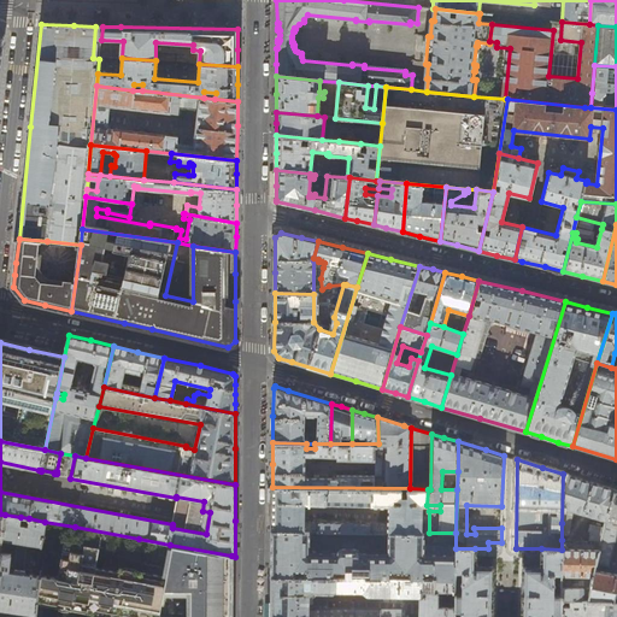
[(588,481),(563,474),(562,523),(570,523),(574,511),(605,521),(615,489),(588,481)]
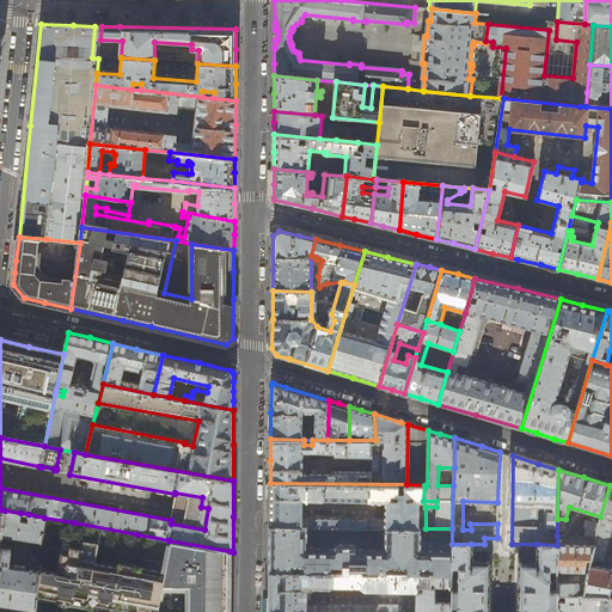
[(424,485),(407,484),(270,483),(269,505),(269,527),(306,528),(349,530),(386,528),(423,528),(423,501),(424,485)]
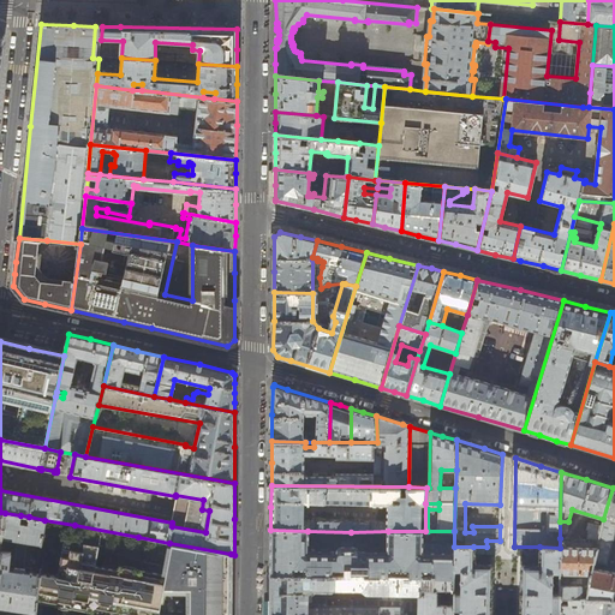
[(614,488),(613,488),(603,519),(602,525),(592,563),(607,566),(614,532),(614,572),(591,568),(590,574),(589,574),(587,587),(580,586),(580,585),(568,585),(568,573),(560,573),(559,598),(580,599),(581,598),(614,598),(614,488)]
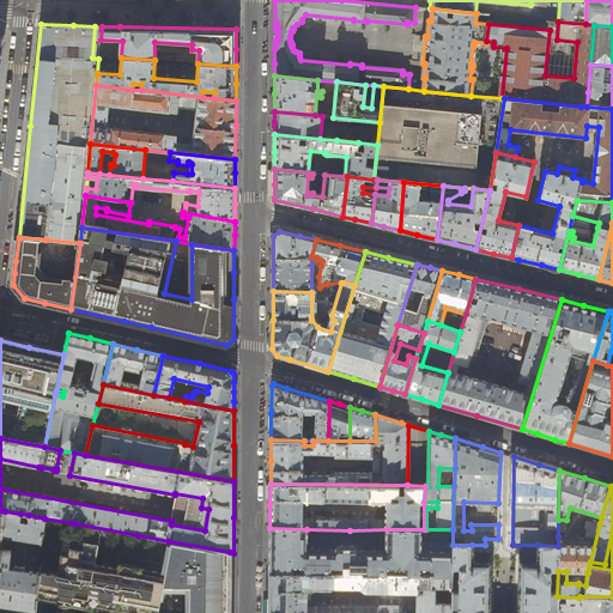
[(19,521),(20,514),(5,511),(1,535),(41,542),(44,519),(29,515),(28,523),(19,521)]
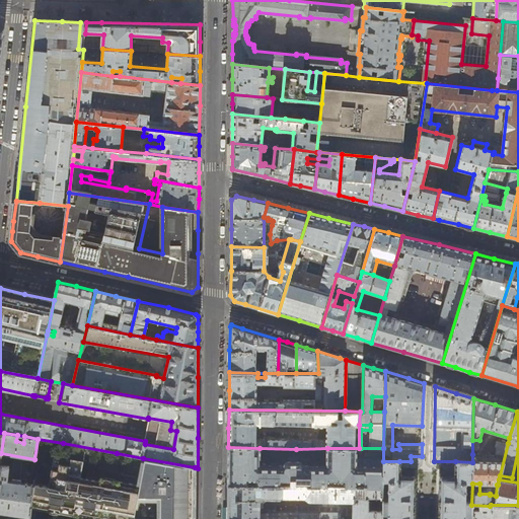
[(496,454),(472,454),(472,462),(472,484),(479,484),(497,485),(498,485),(499,479),(500,475),(508,443),(499,441),(496,454)]
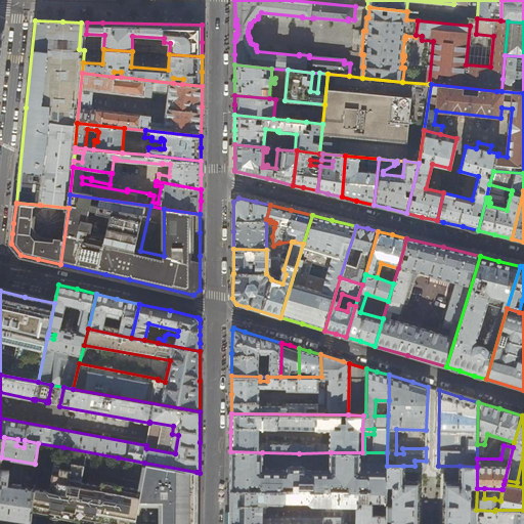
[(118,457),(63,447),(61,462),(54,461),(48,491),(34,489),(32,512),(95,523),(195,523),(197,521),(197,505),(197,488),(197,484),(197,472),(144,463),(141,482),(115,477),(118,457)]
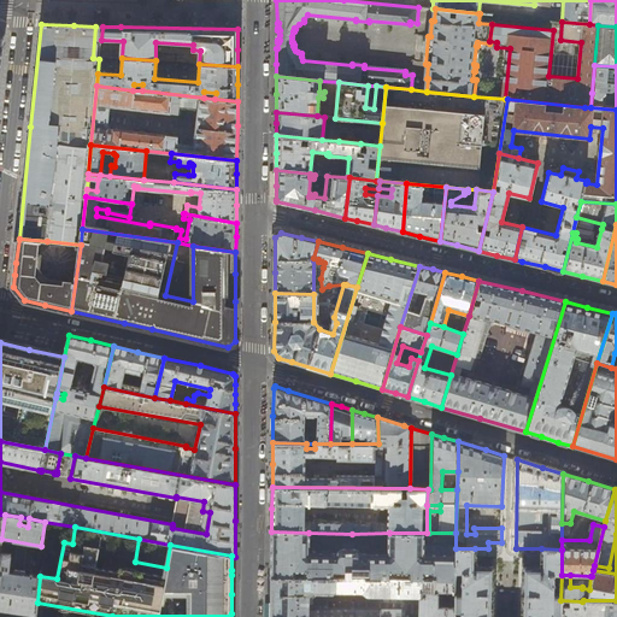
[(429,533),(427,533),(389,533),(389,554),(364,554),(364,553),(359,553),(358,552),(358,550),(356,550),(354,550),(354,548),(341,548),(341,550),(339,550),(338,551),(336,553),(331,553),(309,553),(309,533),(271,532),(271,554),(270,576),(293,576),(293,569),(307,568),(307,576),(388,577),(388,570),(403,570),(403,577),(423,579),(423,571),(434,571),(434,579),(456,579),(456,548),(456,533),(429,533)]
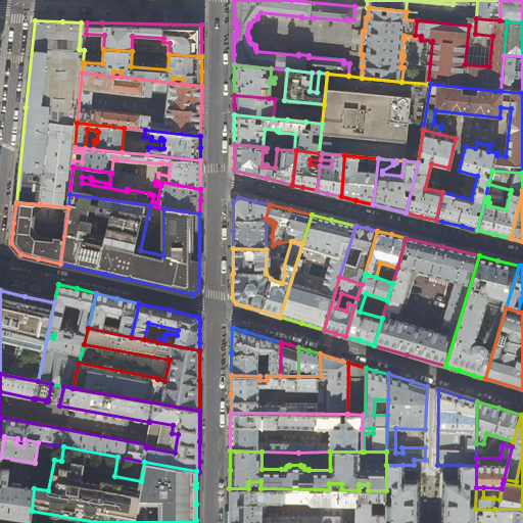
[(414,460),(414,465),(414,472),(422,472),(425,469),(425,460),(414,460)]
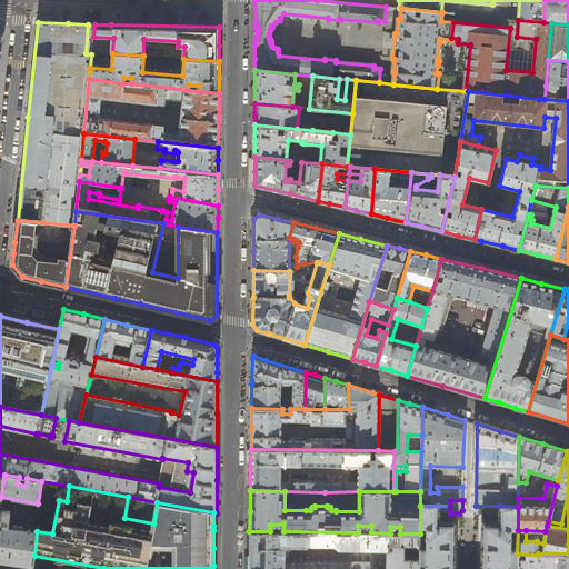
[(438,506),(420,506),(420,533),(418,568),(516,568),(517,553),(518,530),(518,507),(499,506),(499,523),(482,523),(480,568),(453,568),(455,522),(438,522),(438,506)]
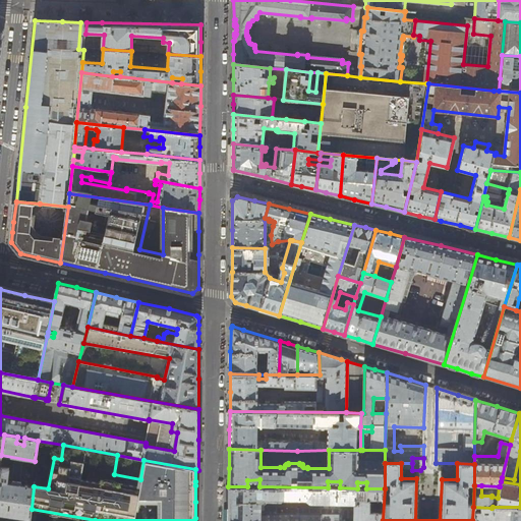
[(0,466),(0,513),(31,518),(32,509),(34,486),(7,482),(9,468),(0,466)]
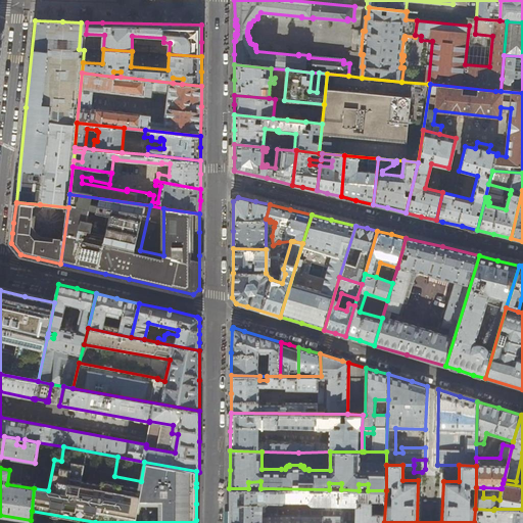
[(248,488),(229,488),(229,506),(228,522),(352,522),(352,521),(343,521),(343,517),(267,516),(267,517),(262,517),(262,504),(267,501),(307,502),(311,505),(355,506),(354,522),(384,522),(386,490),(368,490),(359,490),(341,489),(329,489),(260,488),(248,488)]
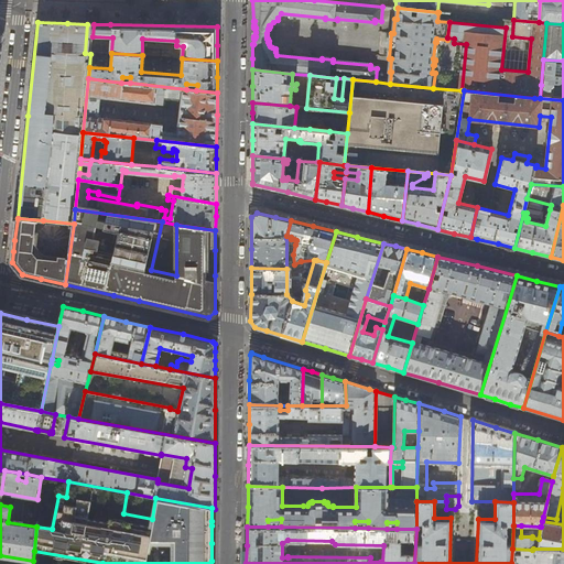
[(563,563),(563,549),(533,549),(532,550),(512,549),(511,563),(563,563)]
